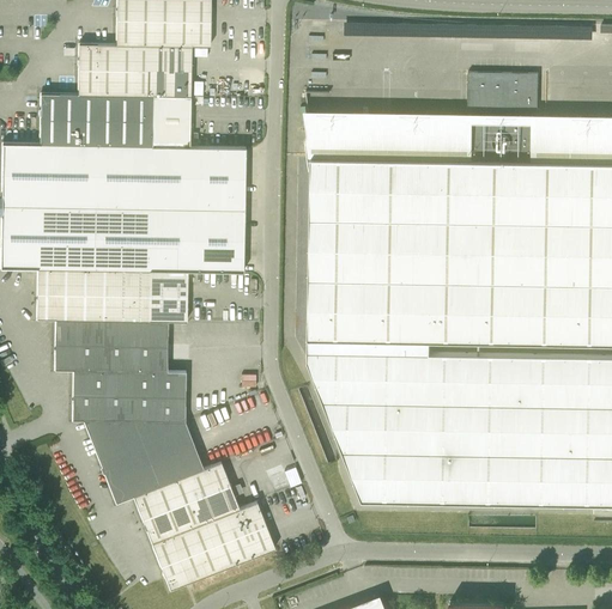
[(117,0),(117,47),(193,49),(211,49),(211,0),(117,0)]
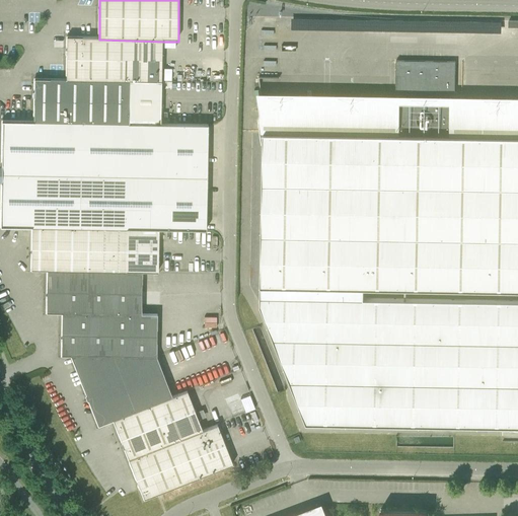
[(67,82),(131,83),(162,83),(163,42),(99,40),(68,40),(67,82)]
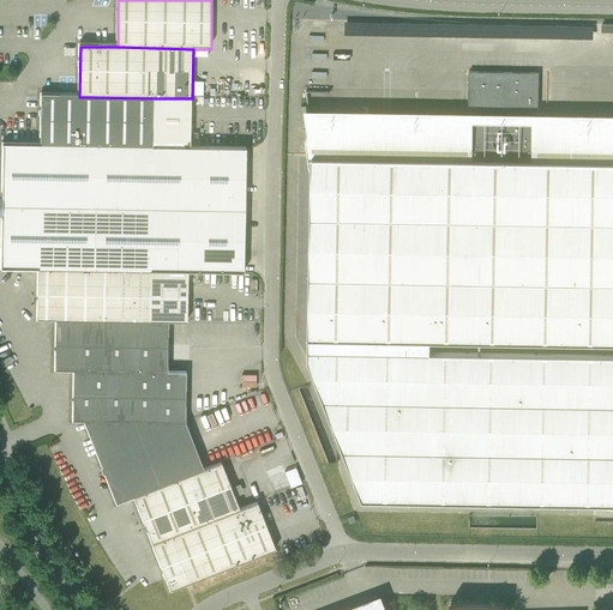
[(540,76),(505,76),(470,74),(468,163),(391,162),(392,150),(373,149),(373,162),(313,161),(310,363),(365,503),(612,507),(612,358),(432,356),(432,344),(500,345),(612,346),(612,165),(556,165),(557,152),(547,152),(546,164),(539,164),(540,76)]
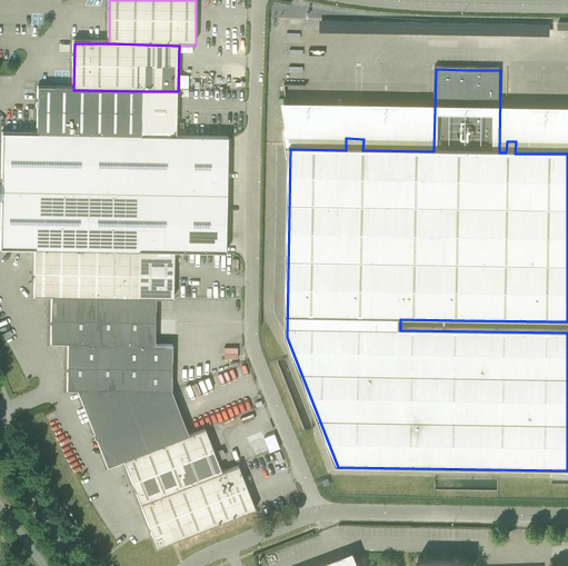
[(38,136),(142,138),(143,91),(73,90),(39,89),(38,136)]
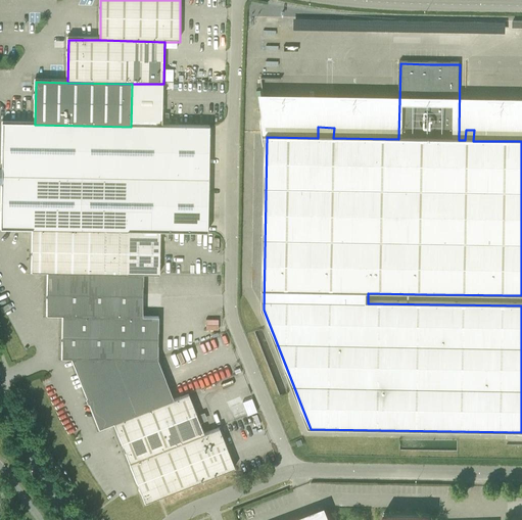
[(2,180),(209,184),(210,128),(131,127),(35,125),(3,124),(2,180)]
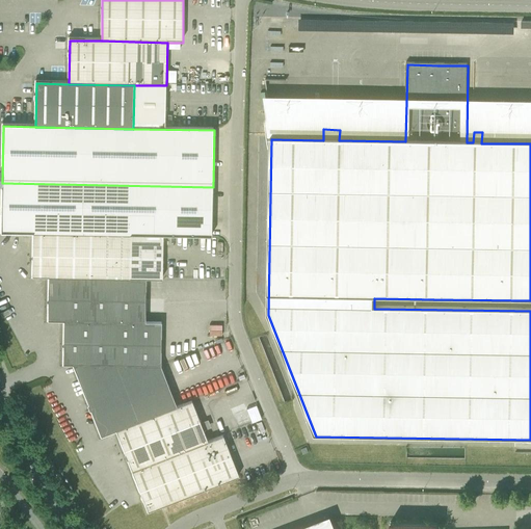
[(33,235),(163,237),(212,238),(213,187),(2,183),(1,235),(33,235)]
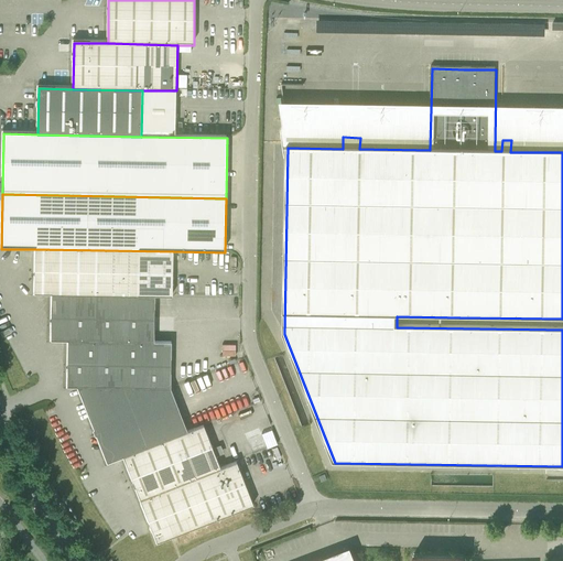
[(52,297),(155,298),(173,298),(173,251),(35,249),(35,295),(52,297)]
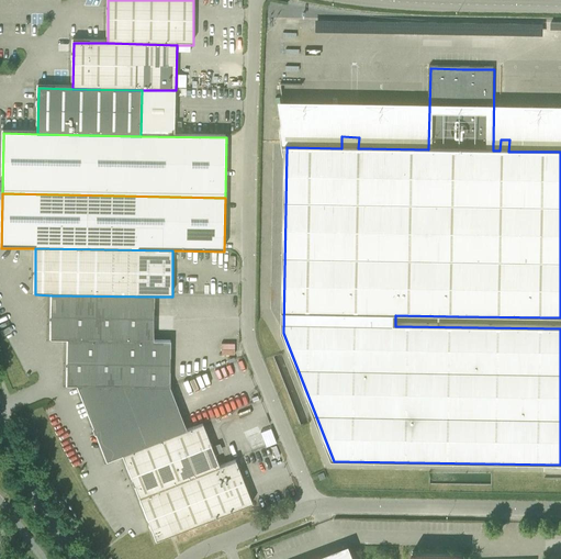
[(68,342),(154,343),(155,297),(52,295),(51,342),(68,342)]
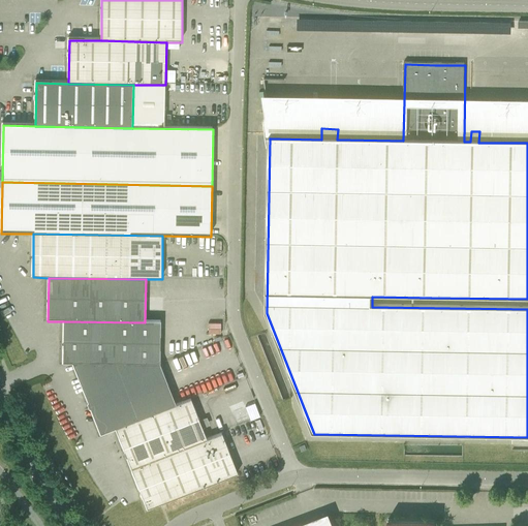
[(73,365),(160,366),(161,322),(145,322),(64,321),(63,365),(73,365)]
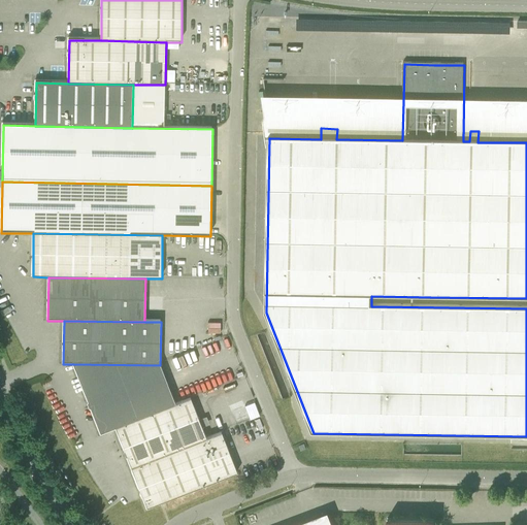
[(116,429),(176,405),(160,365),(73,364),(101,435),(116,429)]
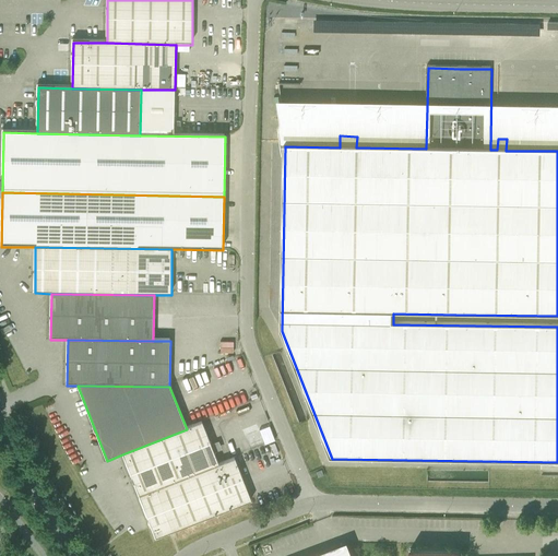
[(140,497),(218,466),(202,424),(187,429),(122,454),(140,497)]
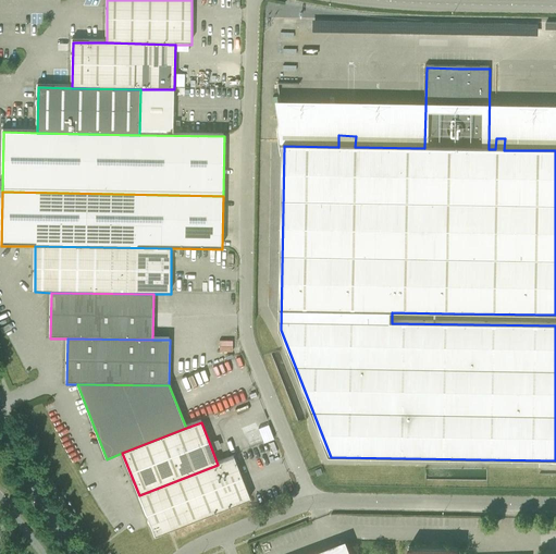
[(156,539),(174,531),(250,501),(235,463),(237,462),(236,457),(218,465),(139,495),(156,539)]
